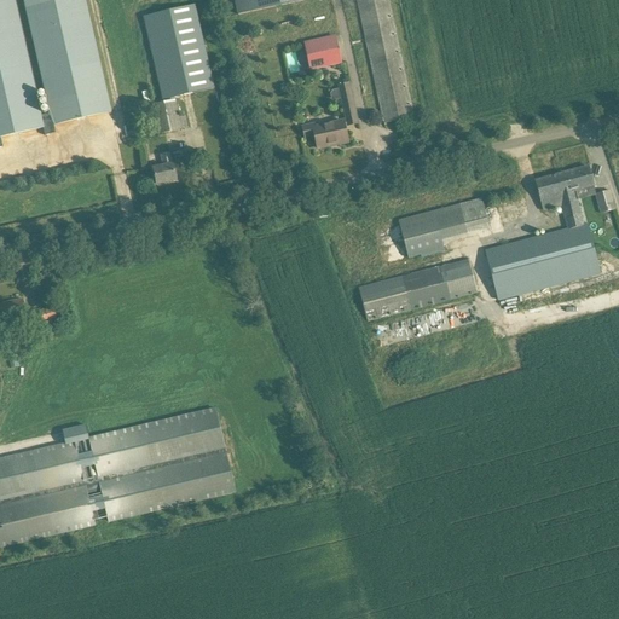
[(0,0),(0,148),(4,148),(1,138),(44,128),(45,136),(56,133),(55,126),(111,113),(85,0),(23,0),(51,114),(41,115),(13,0),(0,0)]
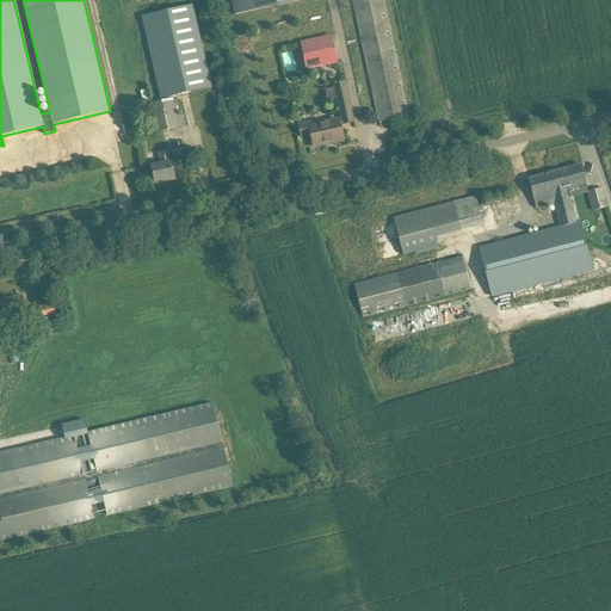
[(205,0),(164,0),(153,2),(176,96),(226,84),(205,0)]
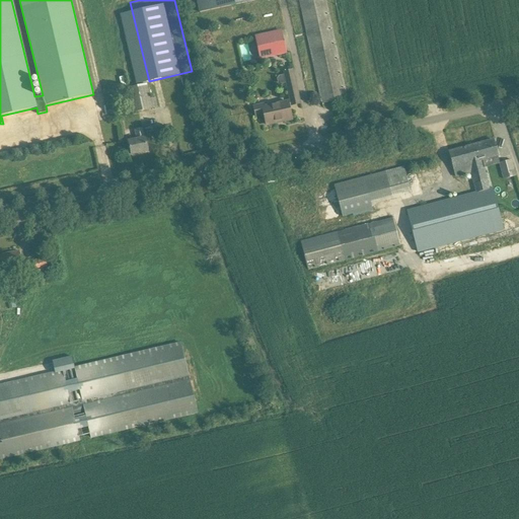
[(197,0),(200,12),(256,0),(197,0)]
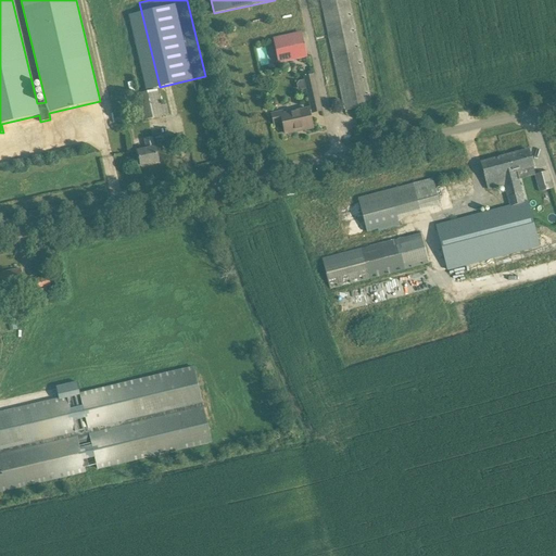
[(349,0),(321,0),(345,111),(371,105),(349,0)]
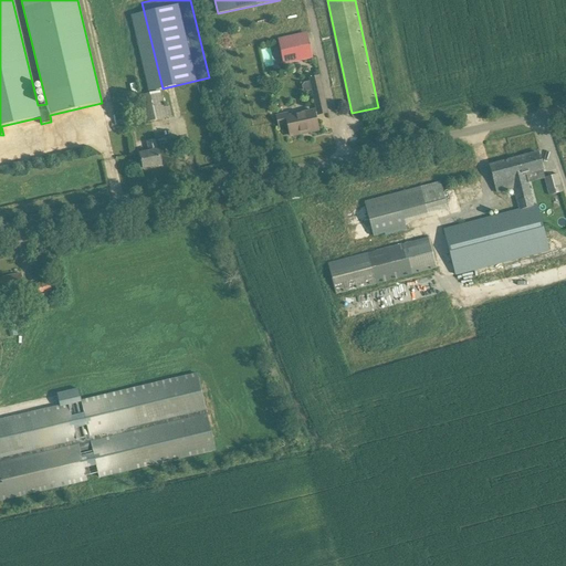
[(279,39),(284,65),(313,59),(307,32),(279,39)]
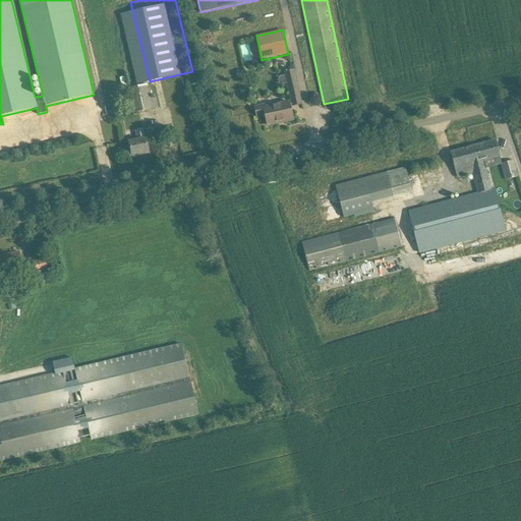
[(283,84),(288,83),(290,94),(298,93),(294,70),(285,72),(286,74),(280,76),(278,79),(279,82),(283,84)]
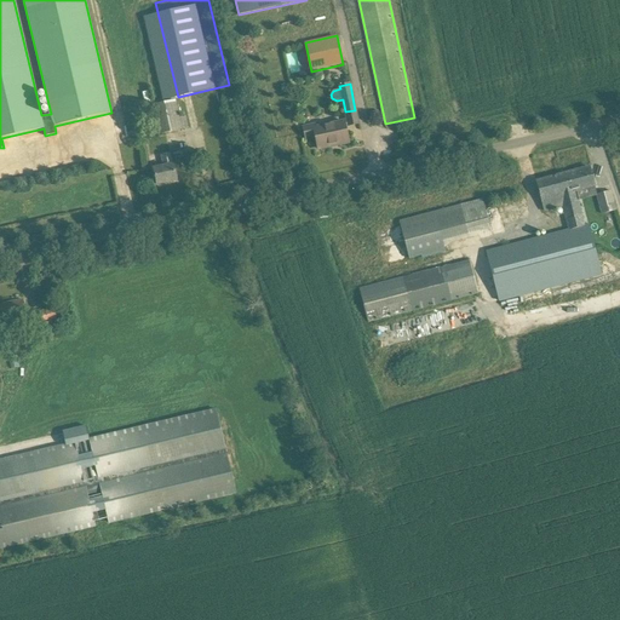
[(155,104),(161,135),(188,128),(185,116),(178,118),(174,101),(155,104)]
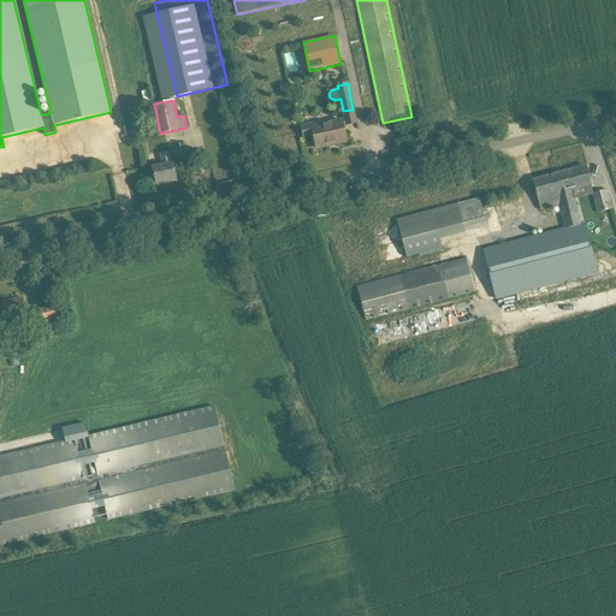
[(303,138),(314,136),(317,148),(329,146),(329,143),(345,140),(345,142),(347,142),(342,120),(314,128),(314,124),(301,126),(303,138)]
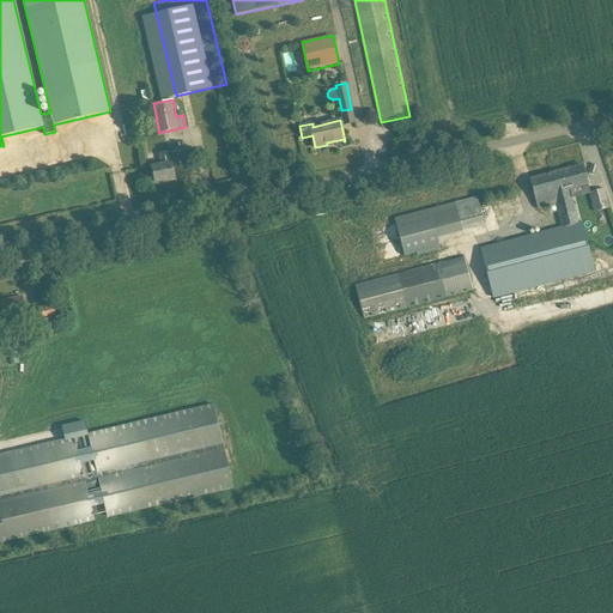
[(152,167),(153,171),(156,182),(175,178),(173,167),(171,162),(171,163),(169,152),(159,155),(162,164),(152,167)]
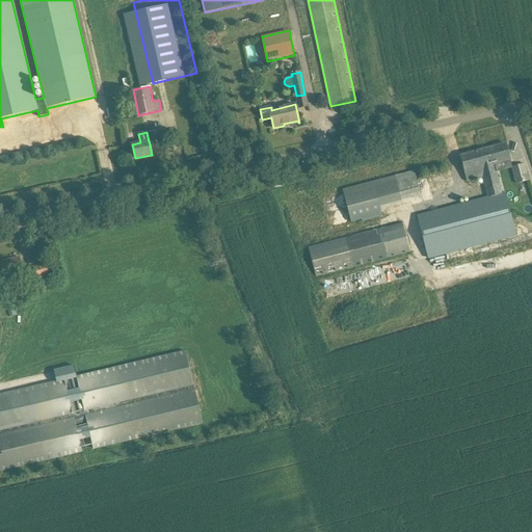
[(488,197),(472,202),(417,216),(428,259),(516,236),(505,192),(502,192),(495,164),(510,159),(509,154),(506,143),(460,156),(463,166),(468,182),(483,178),(488,197)]
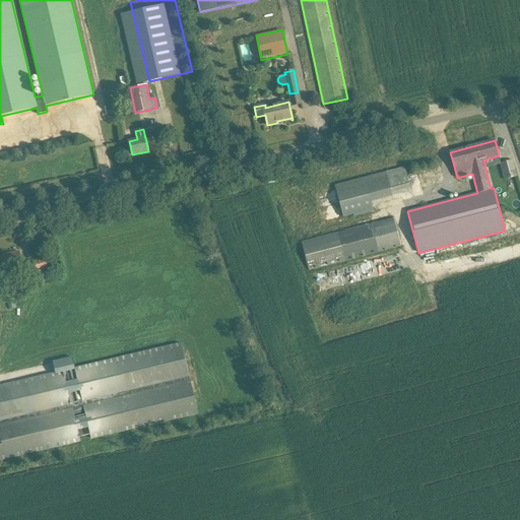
[(501,164),(505,179),(517,177),(513,160),(501,164)]
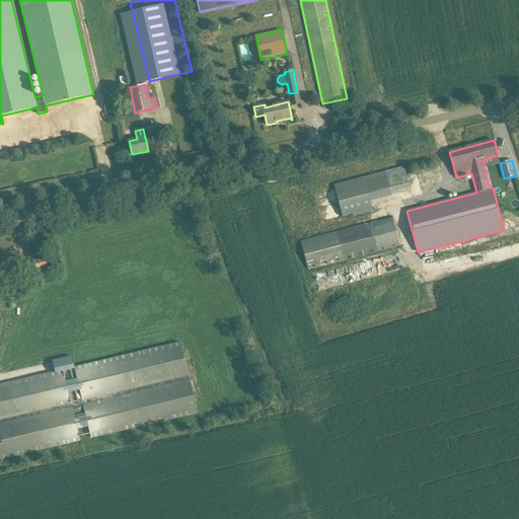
[(334,184),(339,205),(342,217),(372,209),(371,203),(411,192),(403,166),(334,184)]
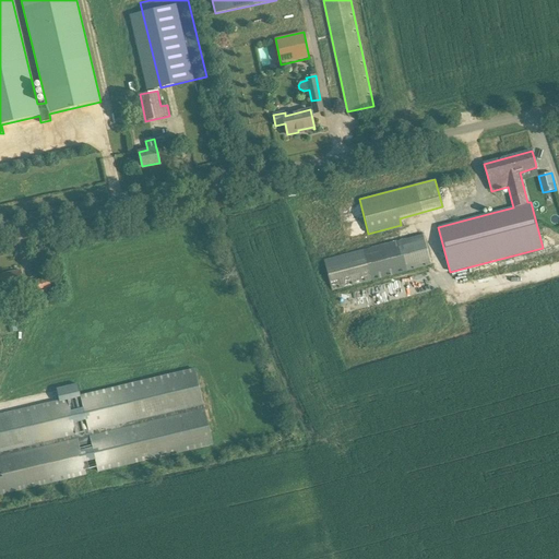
[(424,235),(364,250),(324,261),(332,290),(371,281),(431,265),(424,235)]
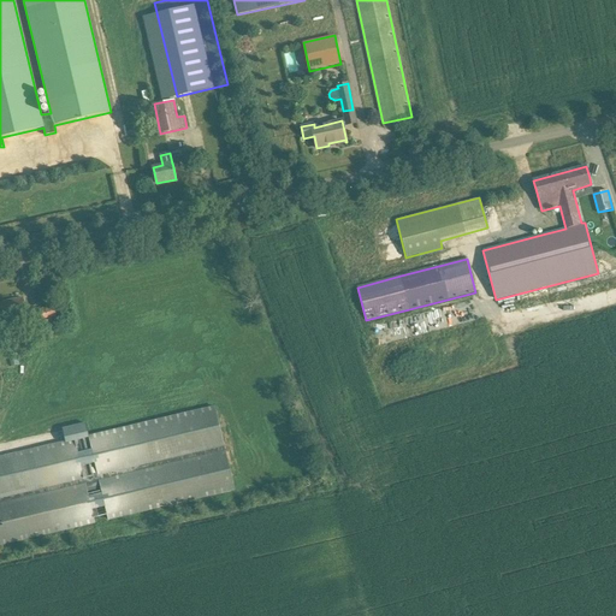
[(36,311),(39,321),(47,319),(47,321),(52,320),(52,318),(57,317),(54,307),(36,311)]
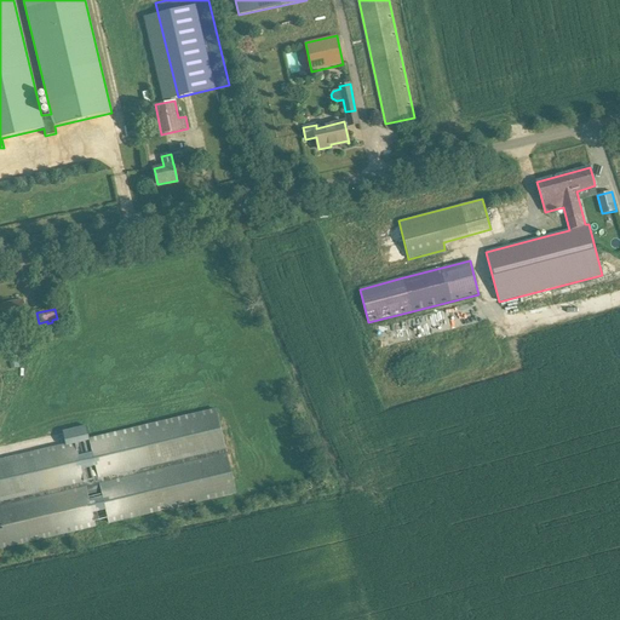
[(90,498),(102,495),(109,523),(236,494),(217,409),(0,460),(0,549),(97,527),(90,498)]
